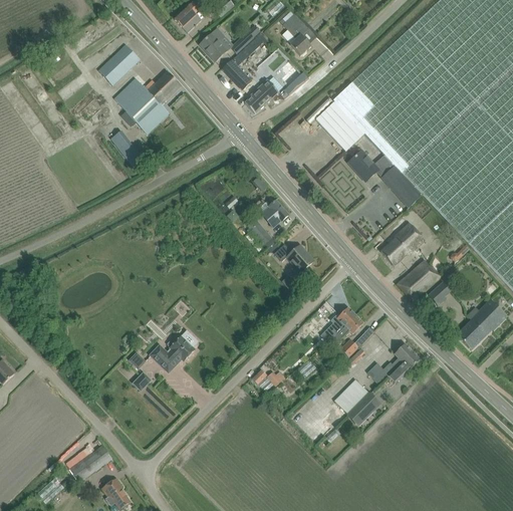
[(200,18),(193,11),(206,0),(192,0),(173,17),(186,31),(193,25),(194,25),(195,24),(194,24),(200,18)]
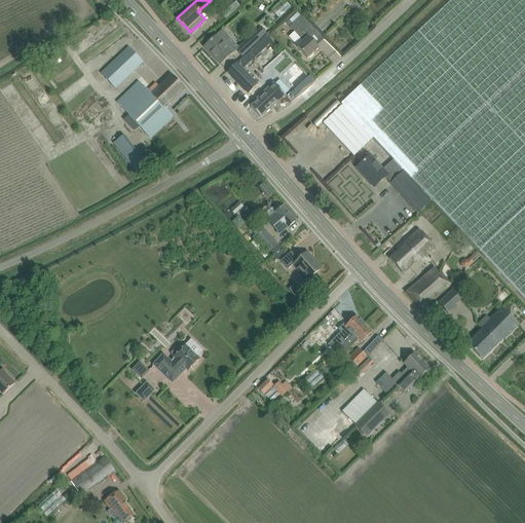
[(226,0),(218,7),(225,15),(237,4),(234,0),(226,0)]
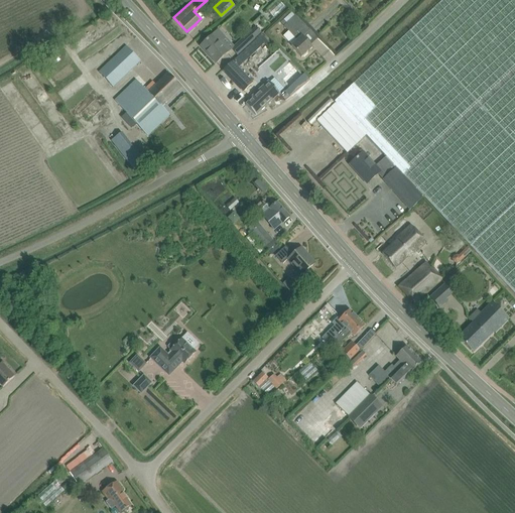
[(439,0),(315,119),(341,145),(346,151),(365,133),(385,154),(375,163),(363,150),(351,160),(360,171),(359,172),(366,180),(379,169),(384,175),(382,177),(408,208),(422,195),(466,240),(469,243),(472,247),(514,292),(514,0),(439,0)]
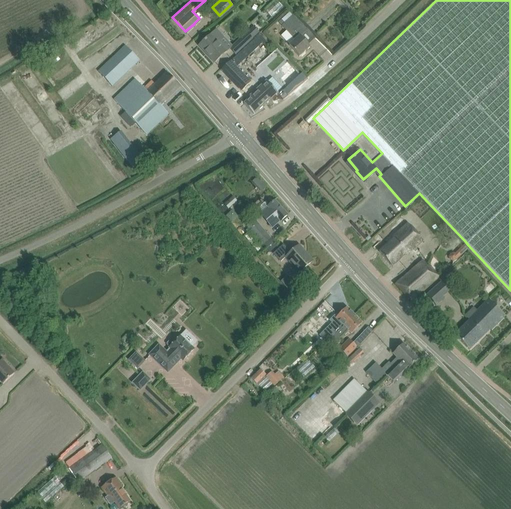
[(292,13),(285,20),(281,24),(293,38),(288,43),(298,54),(309,44),(299,33),(306,27),(292,13)]
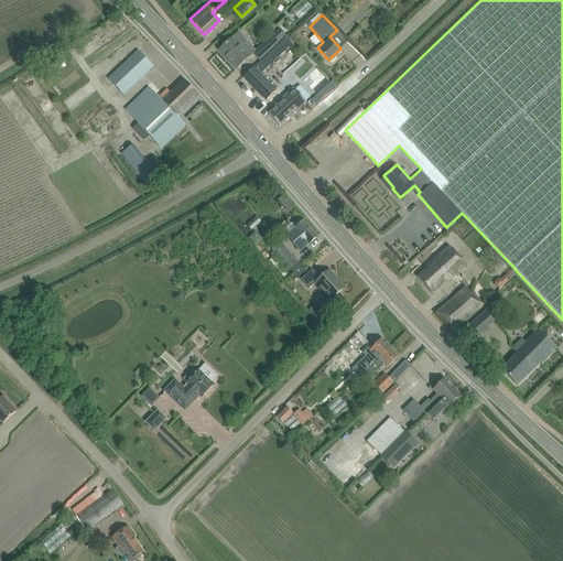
[(235,66),(252,51),(251,51),(253,49),(237,31),(233,35),(231,35),(217,47),(235,66)]
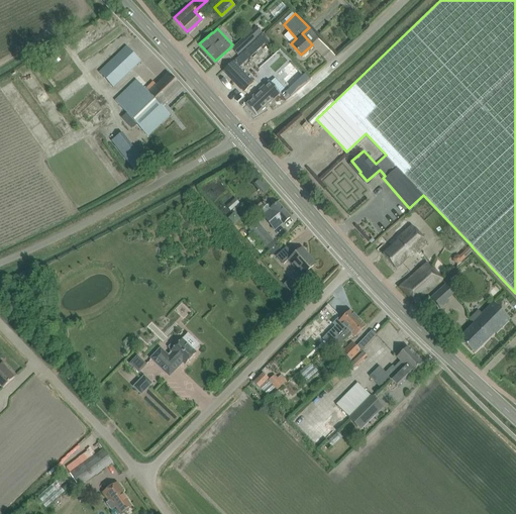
[(248,29),(232,44),(230,46),(231,46),(236,53),(254,36),(248,29)]
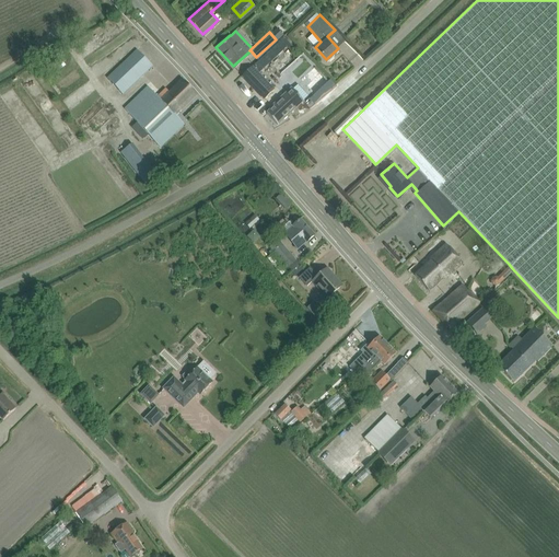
[(106,76),(121,92),(151,64),(136,47),(106,76)]
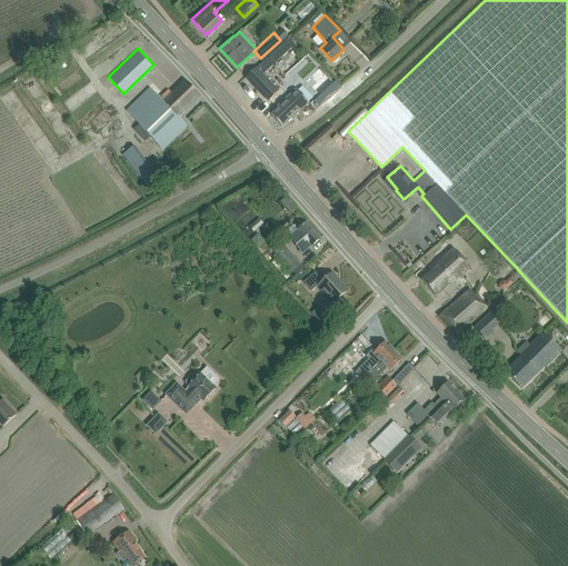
[(245,75),(267,98),(277,89),(255,65),(245,75)]
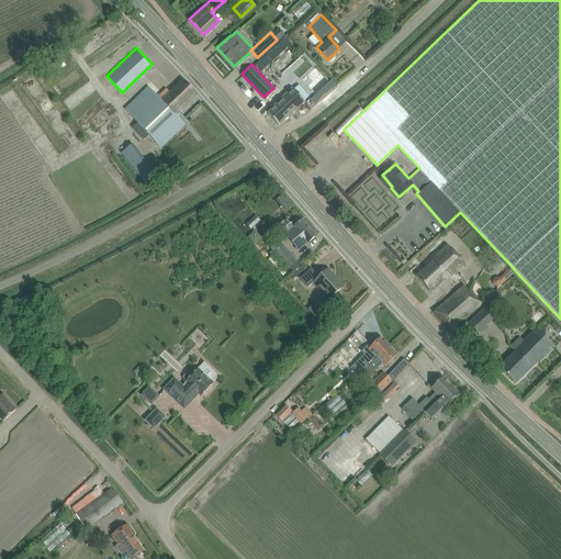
[(309,97),(304,101),(310,107),(314,102),(337,84),(331,77),(309,97)]
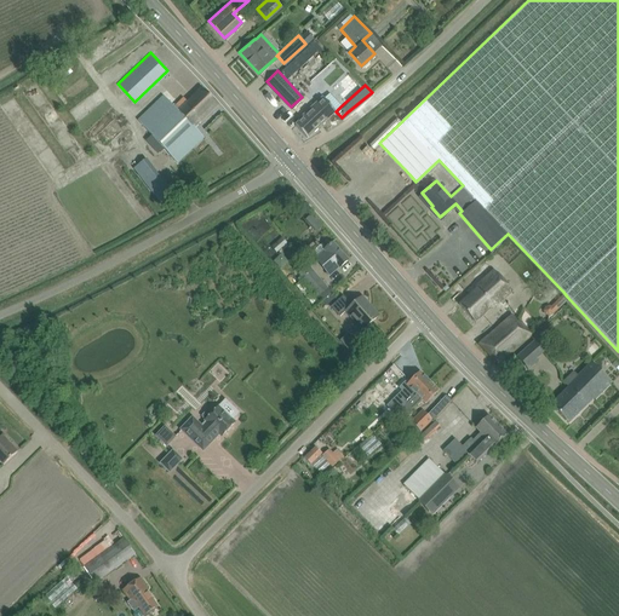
[(136,116),(152,133),(145,138),(158,151),(164,145),(176,159),(202,134),(193,124),(216,102),(201,86),(187,99),(183,95),(173,104),(162,92),(136,116)]
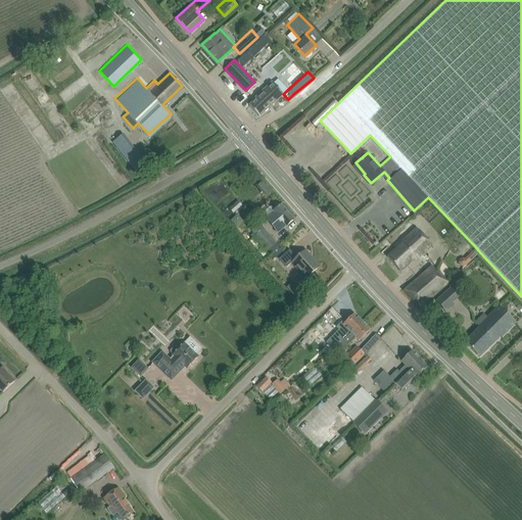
[(282,91),(271,80),(262,89),(263,90),(248,103),(258,113),(282,91)]
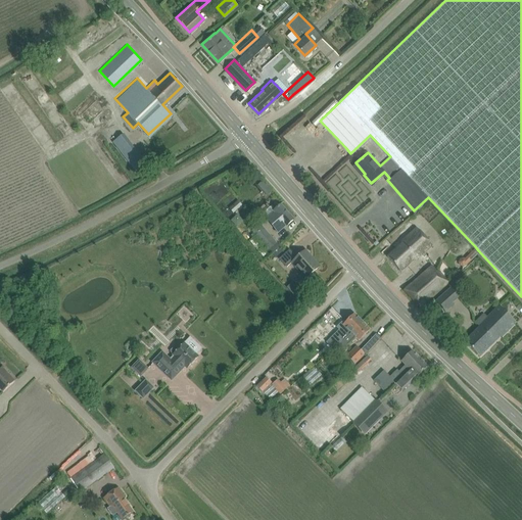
[(112,139),(139,174),(149,167),(122,132),(112,139)]
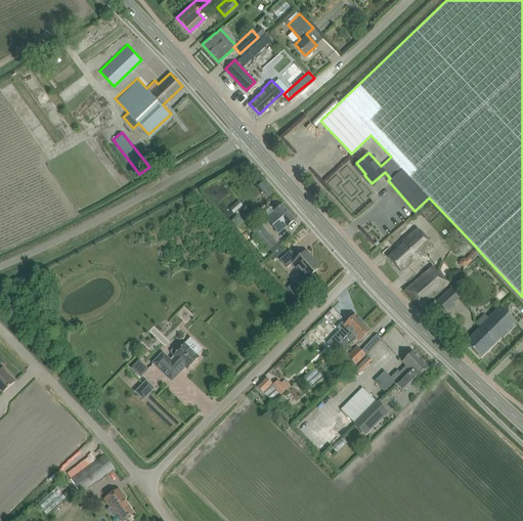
[(232,207),(237,213),(247,207),(243,201),(232,207)]
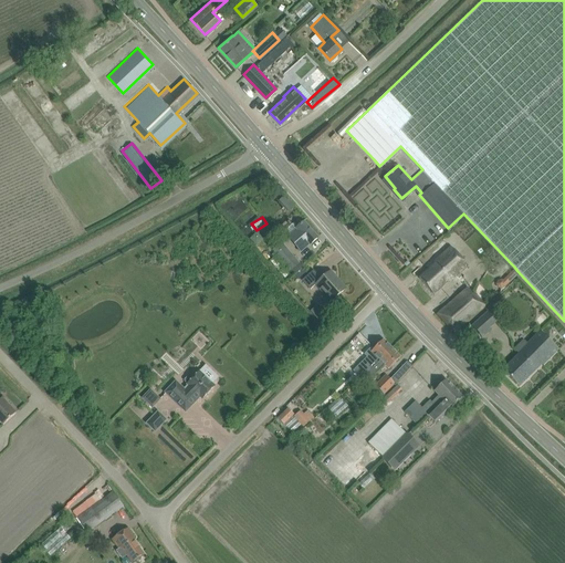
[(303,219),(295,226),(292,221),(284,228),(284,230),(288,233),(286,233),(300,249),(316,235),(303,219)]
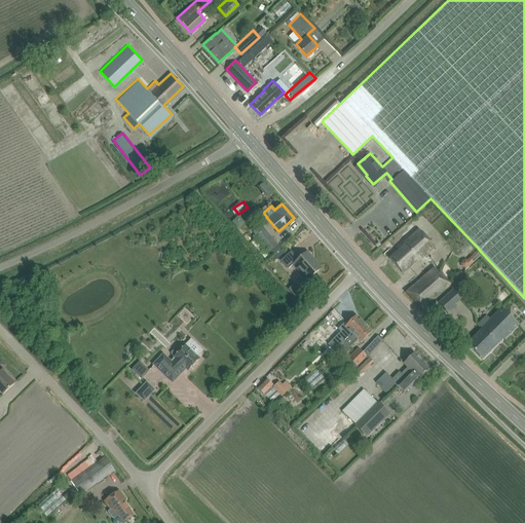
[(269,249),(272,253),(280,247),(260,223),(252,230),(268,249),(269,249)]
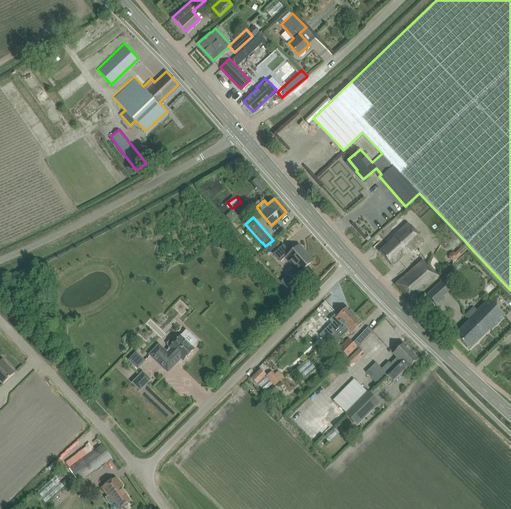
[(422,238),(406,221),(392,234),(393,236),(378,249),(391,264),(411,245),(412,247),(422,238)]
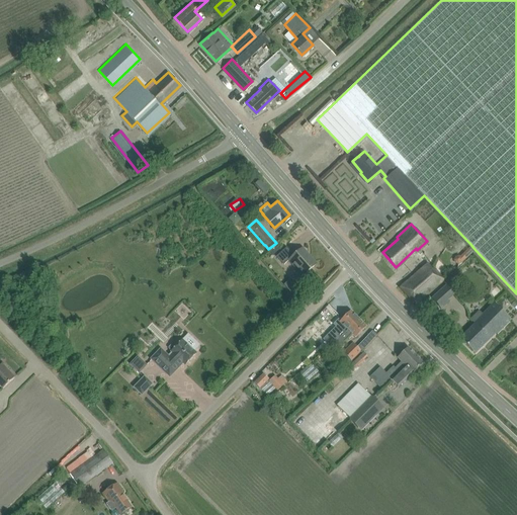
[(471,251),(474,248),(470,244),(467,241),(458,250),(457,249),(451,252),(448,257),(451,263),(455,265),(471,251)]
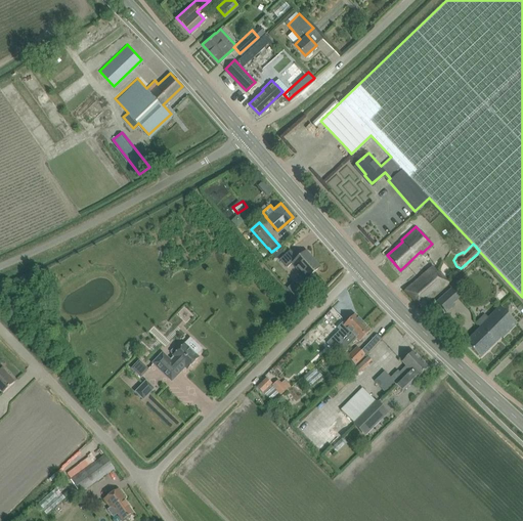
[(286,265),(292,260),(305,275),(305,276),(319,264),(318,264),(305,249),(297,256),(289,248),(278,257),(286,265)]
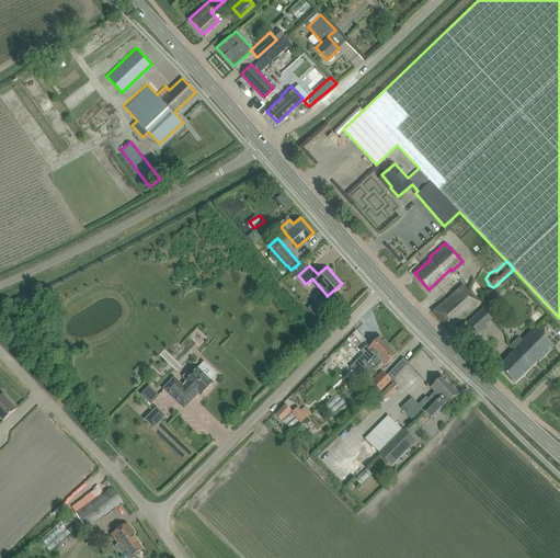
[(437,315),(449,327),(457,319),(479,298),(468,286),(461,292),(456,286),(441,302),(432,309),(437,315)]
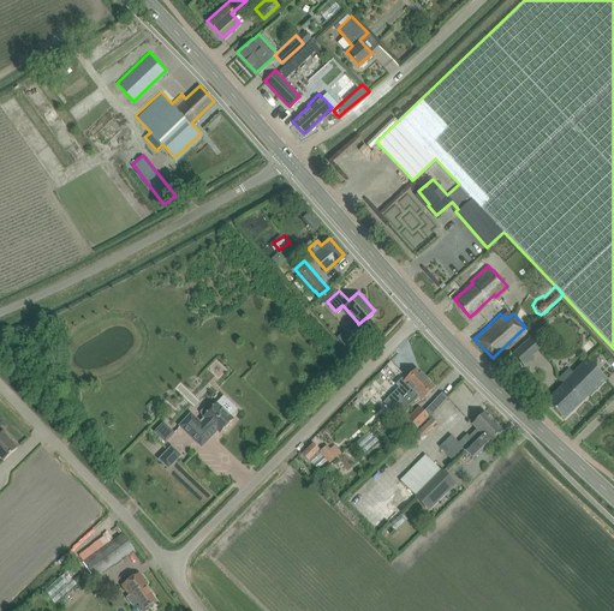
[(529,335),(511,351),(523,364),(532,355),(531,353),(538,346),(529,335)]
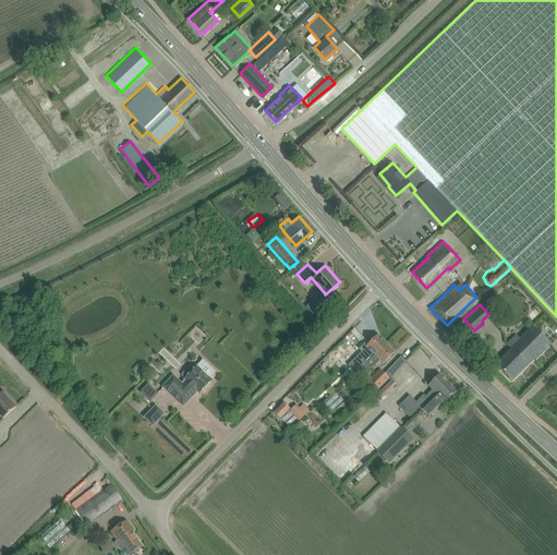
[(531,324),(509,346),(510,346),(494,362),(510,378),(533,356),(534,357),(549,342),(531,324)]
